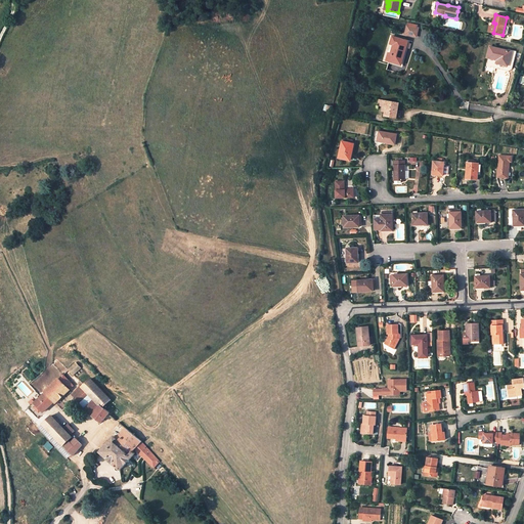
[(405,34),(411,36),(411,34),(417,35),(419,28),(407,26),(405,34)]
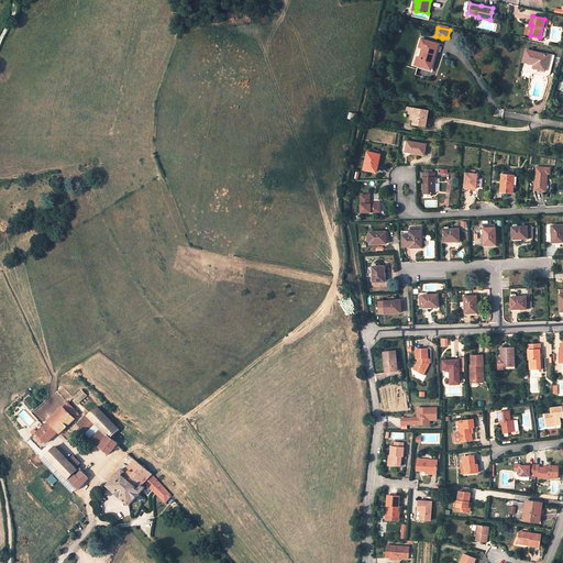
[(439,44),(421,40),(420,47),(423,48),(422,53),(426,54),(423,59),(420,58),(418,66),(431,69),(439,44)]
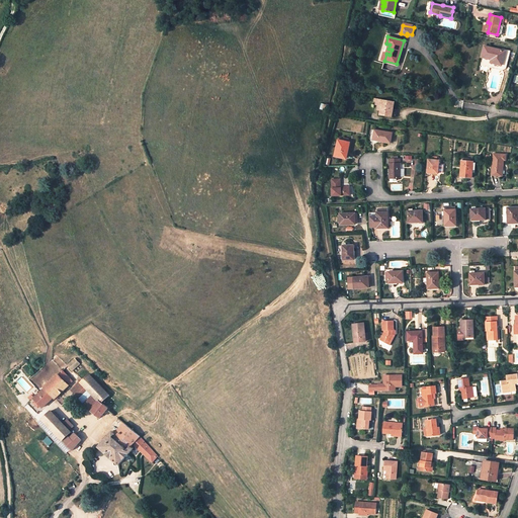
[(492,59),(491,62),(502,65),(506,51),(485,46),(482,57),(490,59),(490,56),(493,57),(492,59)]
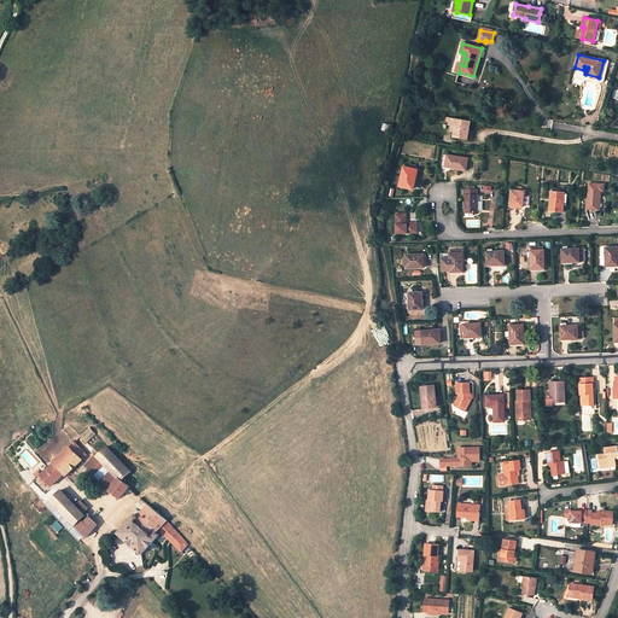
[(471,121),(456,118),(454,132),(454,135),(472,139),(473,132),(468,132),(471,121)]
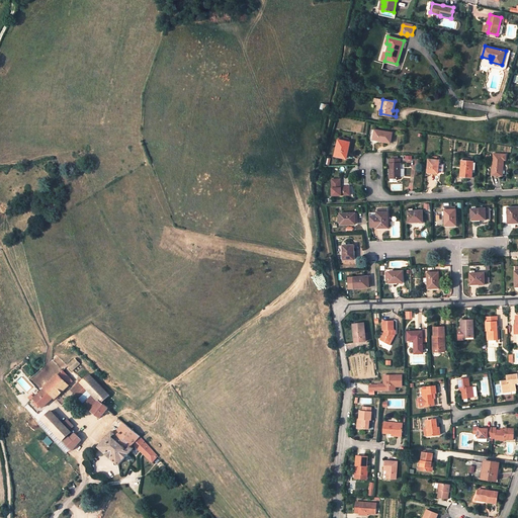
[(391,143),(393,133),(374,130),(373,140),(391,143)]
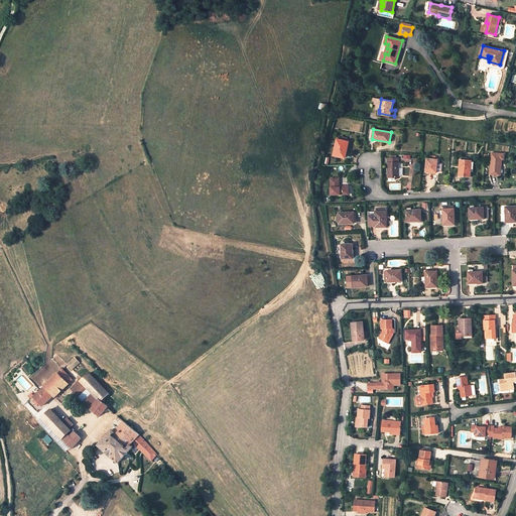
[(349,142),(337,139),(334,155),(344,158),(347,147),(348,147),(349,142)]
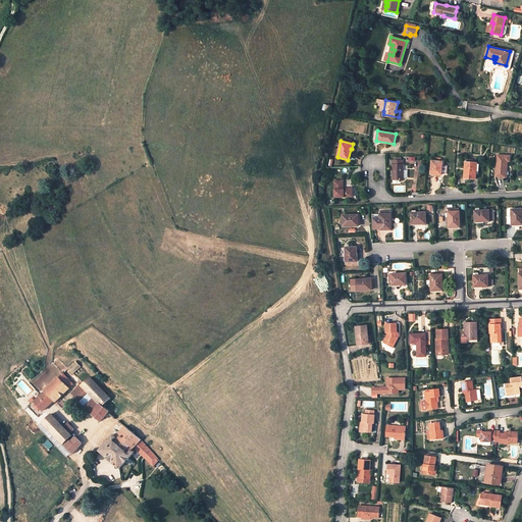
[(404,178),(403,160),(393,160),(393,179),(404,178)]
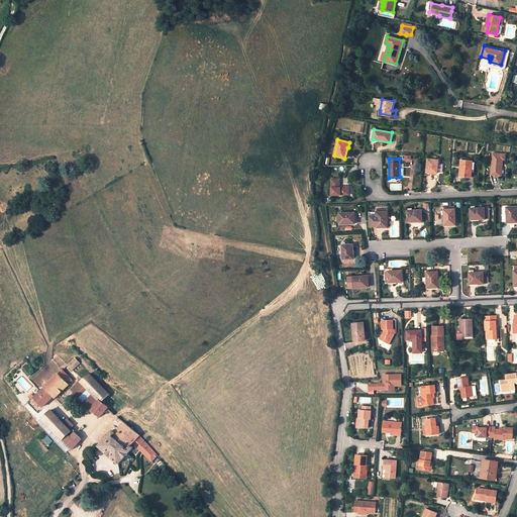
[(491,175),(501,176),(501,168),(502,168),(503,160),(492,159),(491,175)]
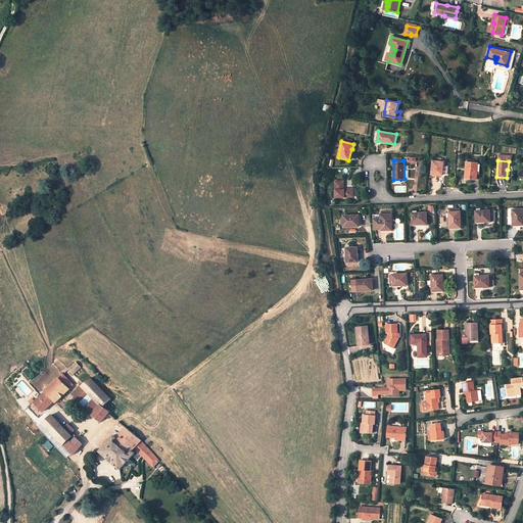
[(432,161),(431,174),(436,175),(442,175),(443,161),(432,161)]
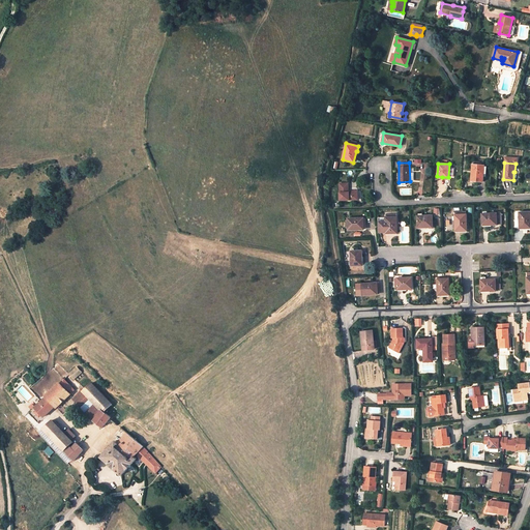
[(484,176),(486,165),(472,165),(471,180),(482,181),(483,176),(484,176)]
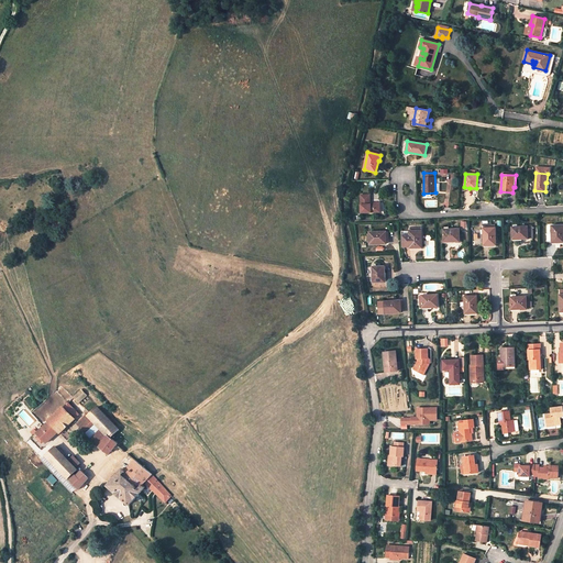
[(361,195),(361,212),(381,212),(379,202),(371,203),(371,195),(361,195)]
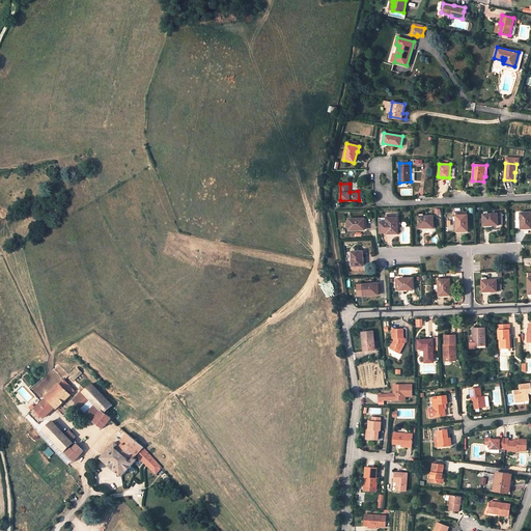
[(530,212),(521,213),(521,227),(526,227),(526,228),(530,228),(530,212)]
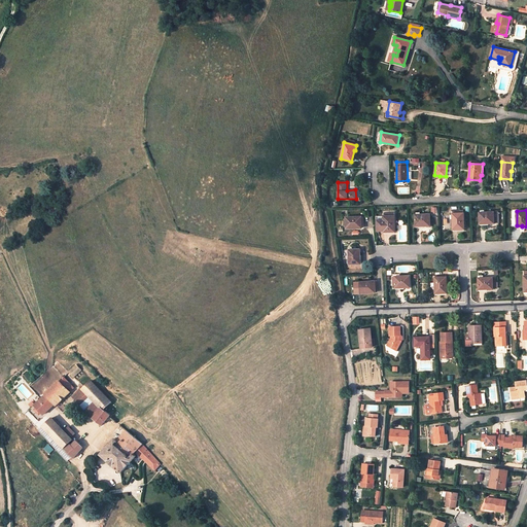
[(430,225),(429,214),(420,214),(420,212),(416,212),(416,215),(415,215),(416,226),(430,225)]
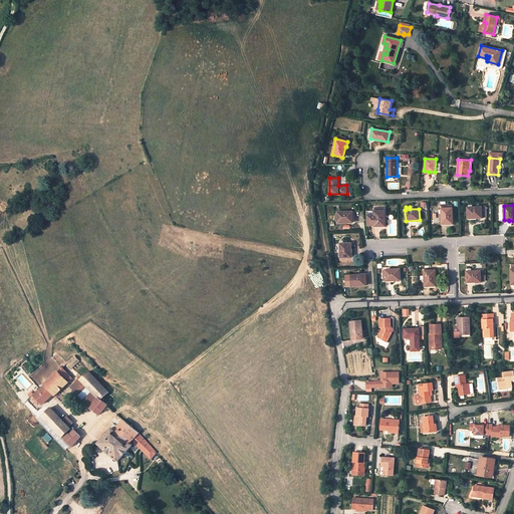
[(481,207),(468,207),(468,219),(482,218),(481,207)]
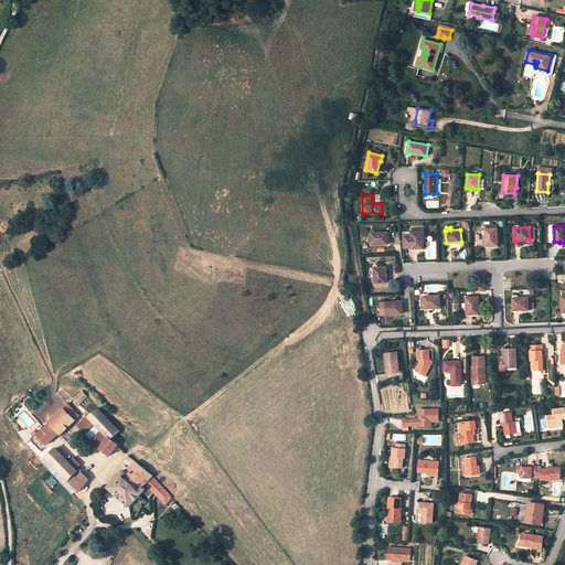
[(403,236),(403,247),(412,247),(417,247),(417,248),(424,248),(423,228),(411,228),(411,236),(403,236)]
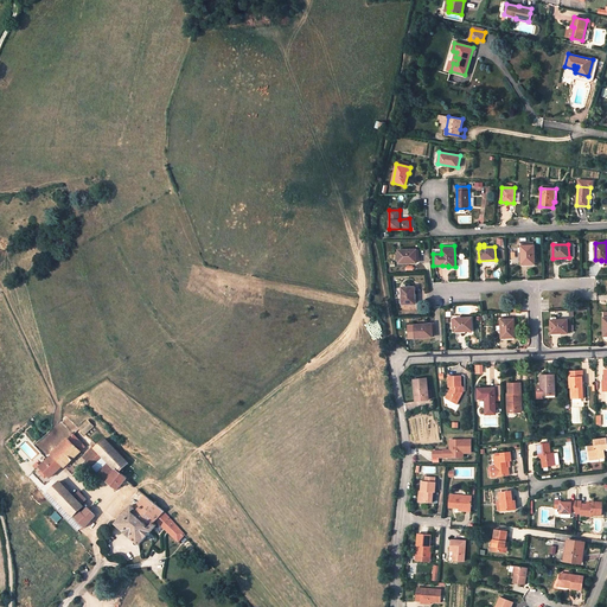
[(522,246),(522,262),(528,262),(528,264),(535,263),(535,246),(522,246)]
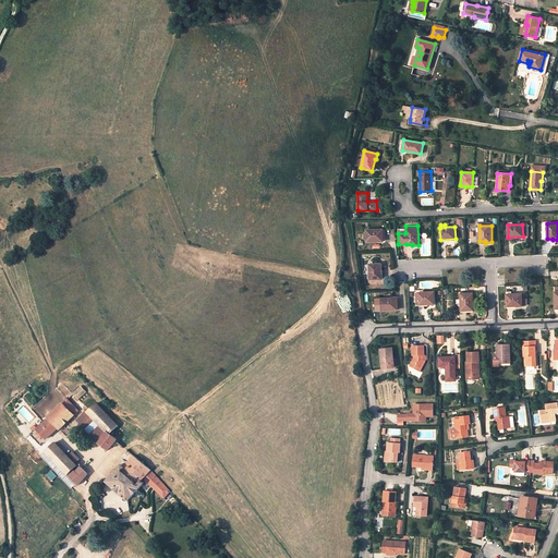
[(383,229),(366,230),(366,232),(364,232),(364,239),(366,239),(366,242),(383,241),(381,237),(384,235),(383,229)]
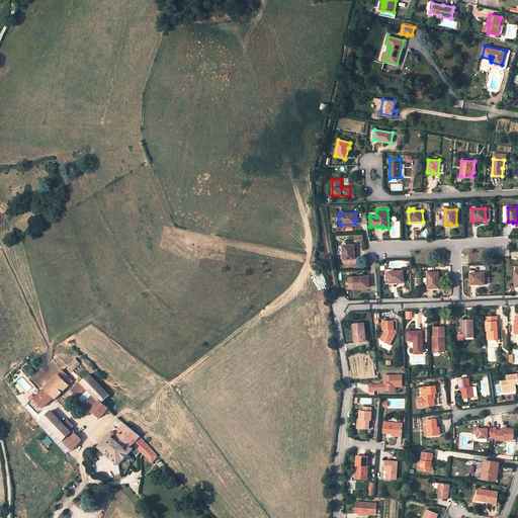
[(354,259),(354,245),(343,246),(343,260),(354,259)]
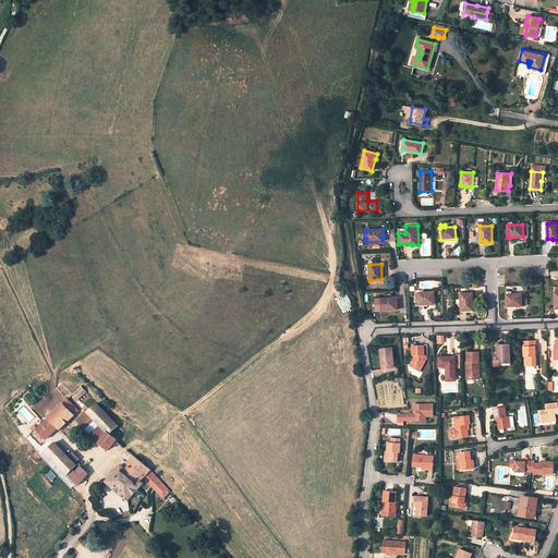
[(434,304),(434,292),(415,293),(415,296),(419,296),(419,305),(434,304)]
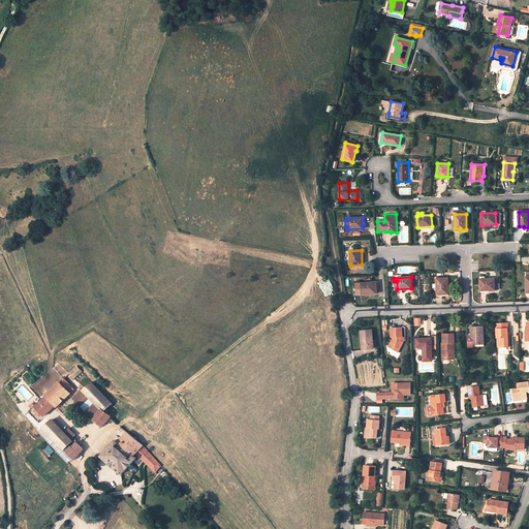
[(441,278),(441,280),(436,280),(436,292),(442,292),(442,293),(448,293),(447,278),(441,278)]
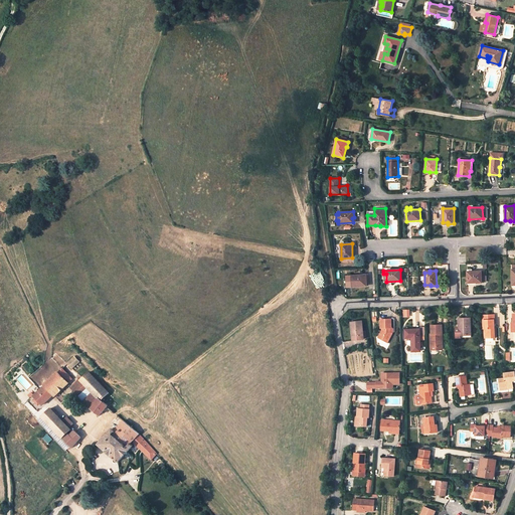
[(467,272),(468,283),(482,282),(482,276),(484,276),(484,271),(467,272)]
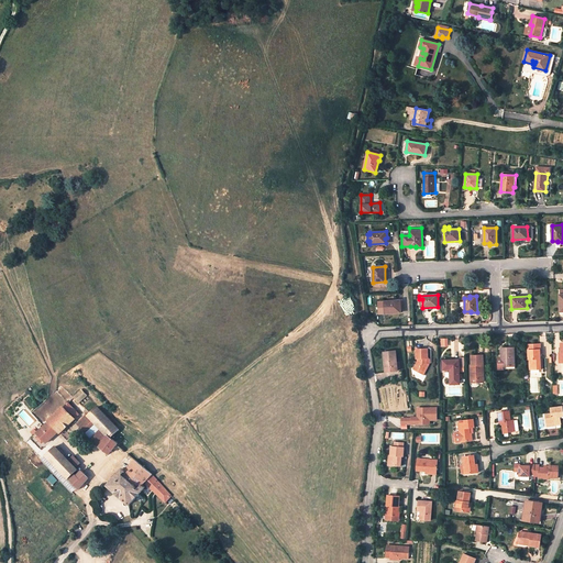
[(400,300),(384,301),(384,313),(400,312),(399,307),(400,307),(400,300)]
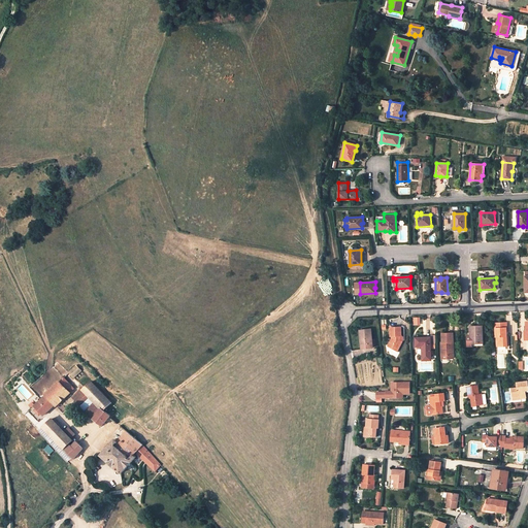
[(506,323),(496,324),(496,337),(497,337),(497,347),(507,347),(507,336),(506,323)]
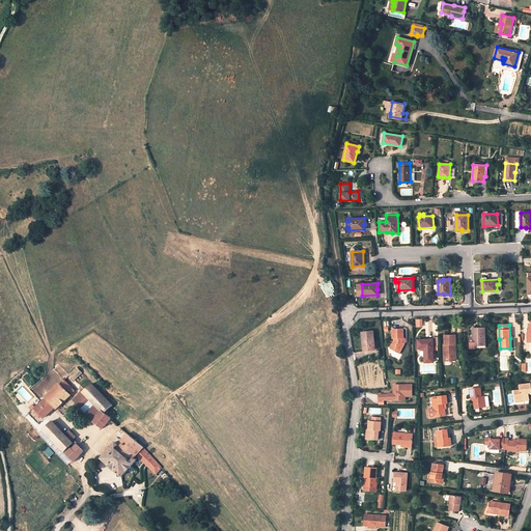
[(394,338),(392,342),(395,343),(393,347),(400,352),(406,341),(406,335),(404,335),(404,327),(393,327),(393,335),(395,335),(395,338),(394,338)]
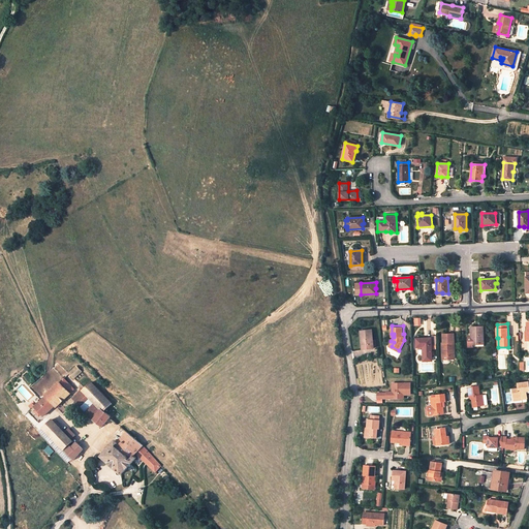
[(472,327),(472,336),(472,344),(485,344),(485,327),(472,327)]
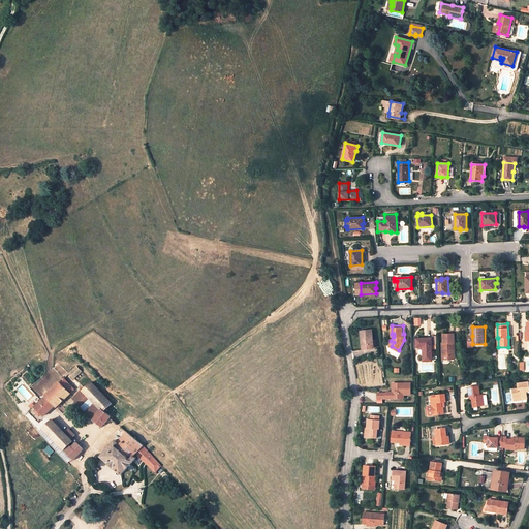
[(362,345),(367,345),(367,349),(374,348),(372,330),(361,331),(362,345)]
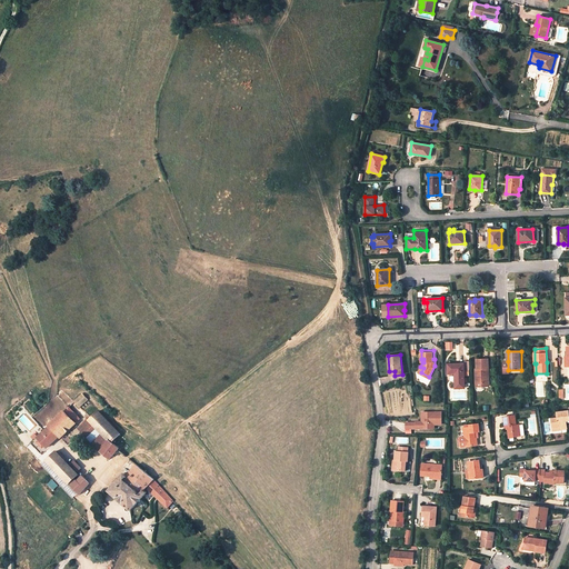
[(488,359),(477,359),(477,368),(476,368),(476,387),(488,387),(488,371),(487,371),(487,369),(488,369),(488,359)]
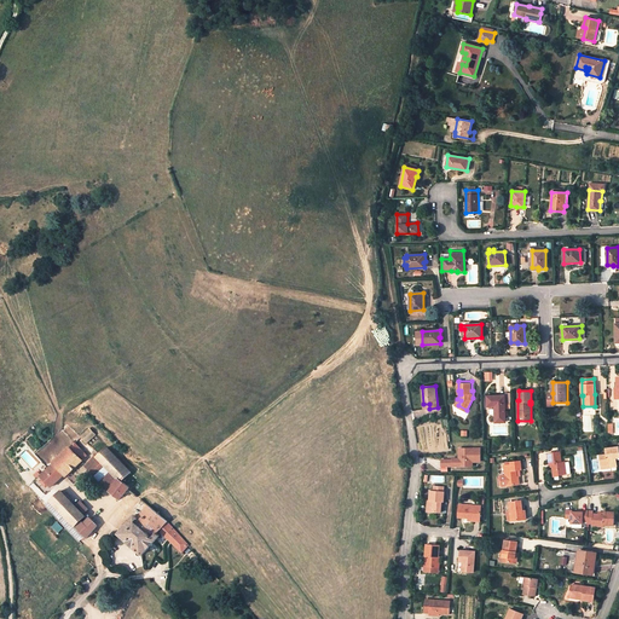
[(553,403),(553,393),(547,393),(547,405),(567,404),(567,403),(553,403)]
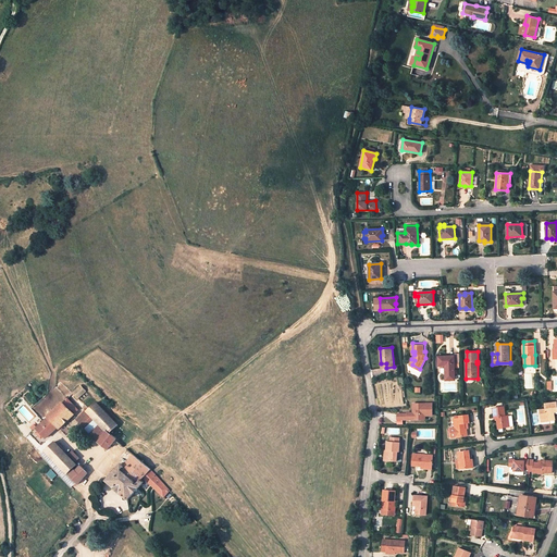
[(438,357),(438,363),(445,363),(445,366),(446,374),(446,381),(455,380),(455,374),(455,356),(438,357)]
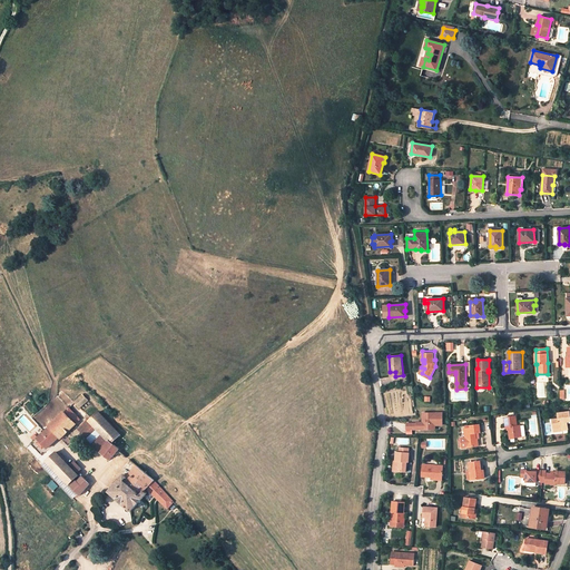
[(82,394),(75,402),(80,408),(87,400),(82,394)]
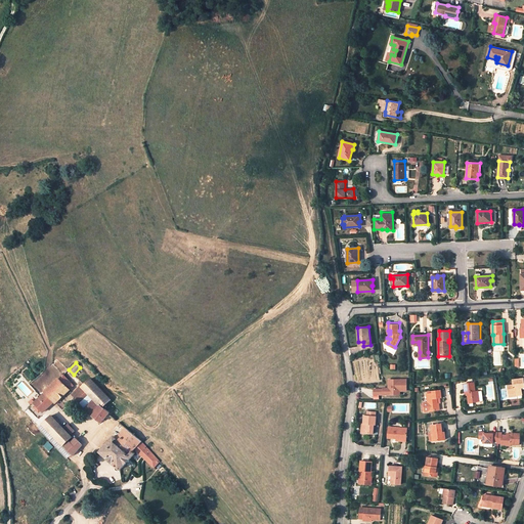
[(58,378),(44,391),(45,392),(41,396),(43,398),(51,406),(55,403),(70,390),(70,389),(74,385),(63,375),(59,379),(58,378)]
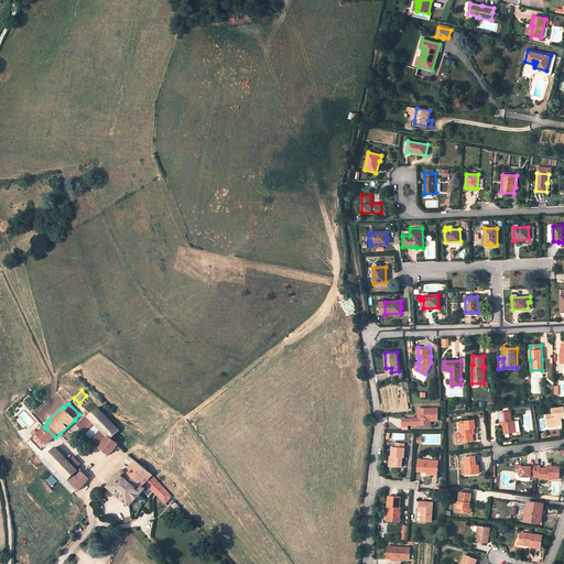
[(98,408),(89,416),(96,424),(101,430),(107,436),(108,435),(111,438),(120,431),(98,408)]
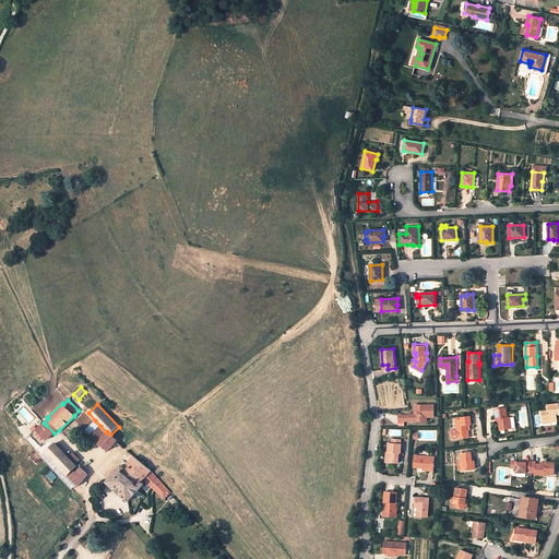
[(416,415),(399,414),(399,420),(424,420),(424,415),(435,415),(435,405),(415,404),(415,412),(416,412),(416,415)]
